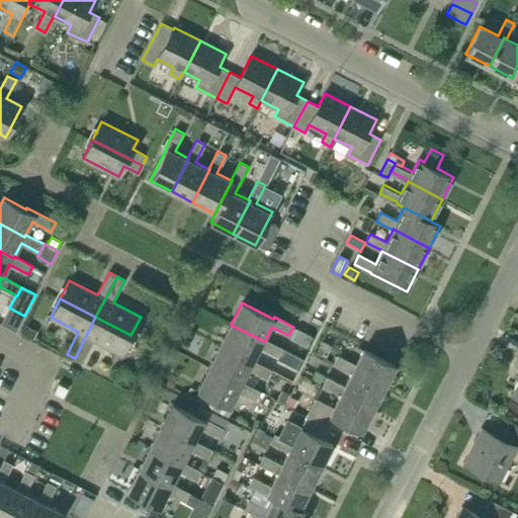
[(131,335),(95,317),(75,358),(82,362),(94,340),(121,354),(131,335)]
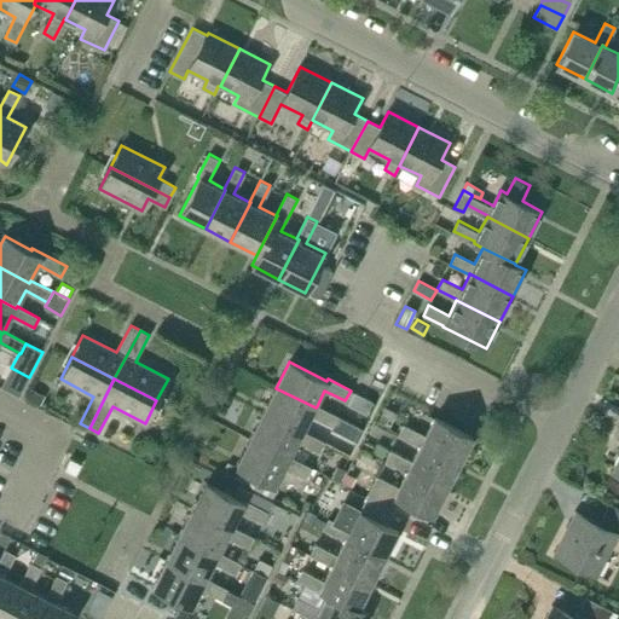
[(40,405),(45,395),(32,388),(27,399),(40,405)]
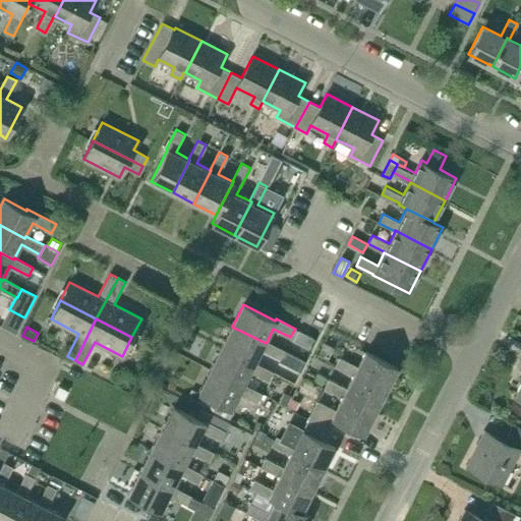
[(232,327),(221,348),(254,365),(255,364),(262,351),(279,359),(283,351),(267,342),(266,343),(232,327)]
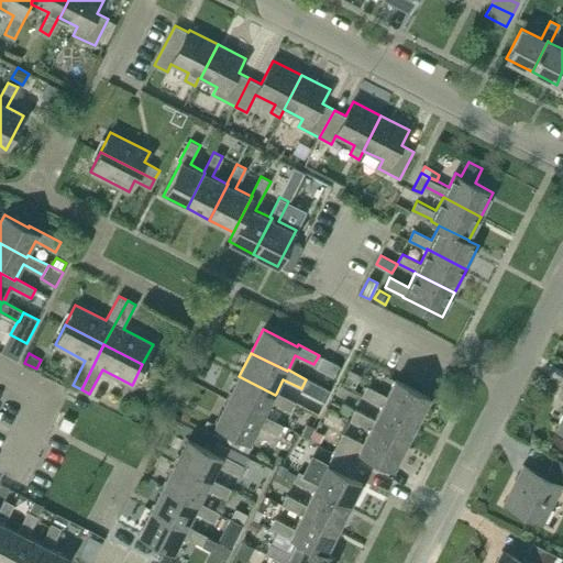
[(354,387),(361,375),(350,370),(343,382),(354,387)]
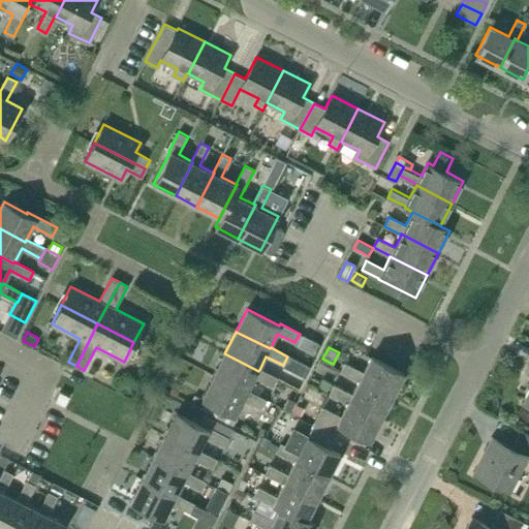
[(258,371),(224,353),(213,375),(248,393),(248,392),(254,378),(273,387),(277,378),(259,370),(258,371)]
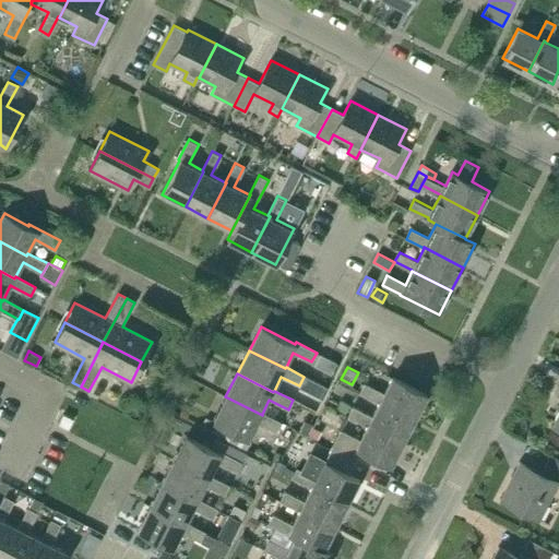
[(365,383),(360,393),(380,403),(381,401),(415,418),(427,394),(393,377),(384,393),(365,383)]
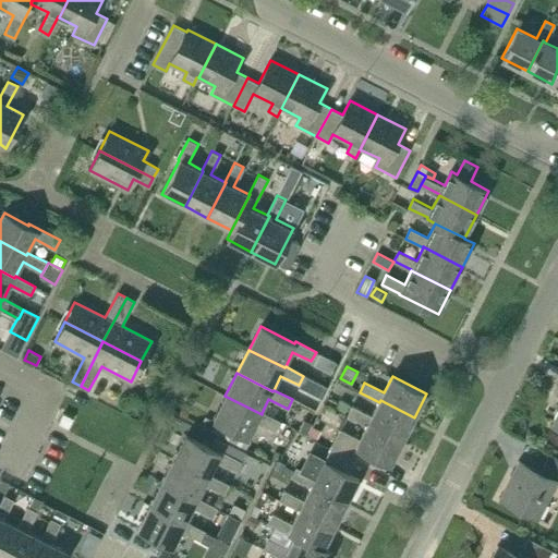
[(225,396),(214,420),(249,438),(257,422),(276,432),(280,422),(262,413),(262,414),(225,396)]
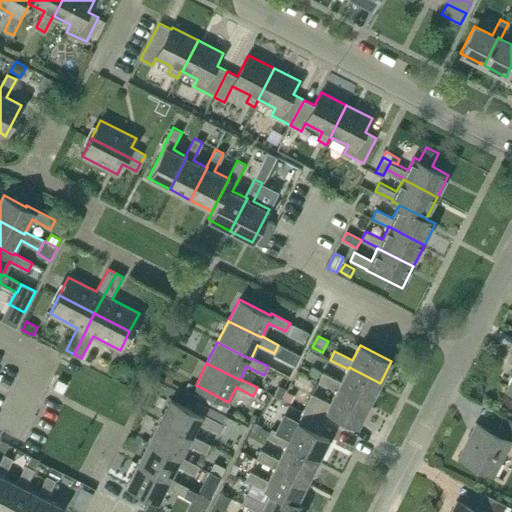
[(317,379),(321,371),(312,367),(308,374),(317,379)]
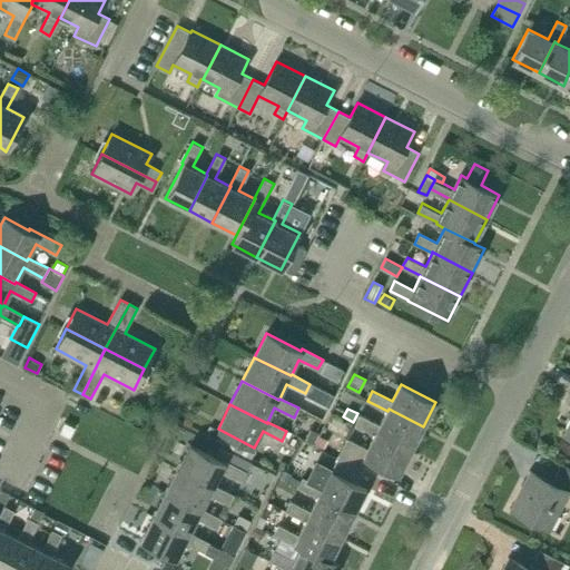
[(411,450),(423,426),(389,409),(387,411),(380,425),(360,415),(354,424),(375,435),(376,432),(411,450)]
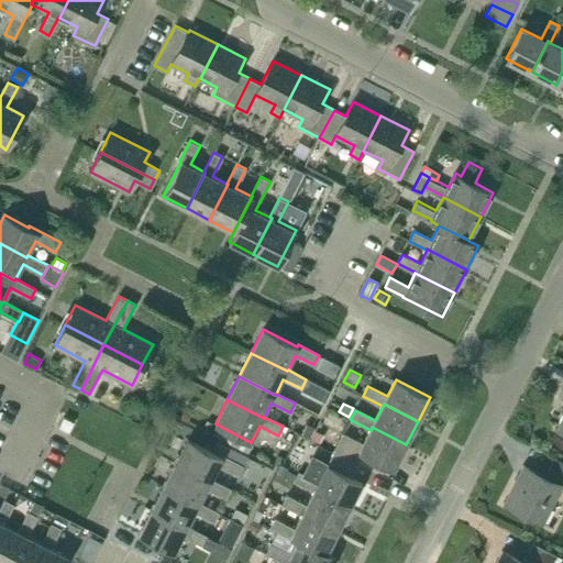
[(64,417),(59,427),(68,432),(74,422),(64,417)]
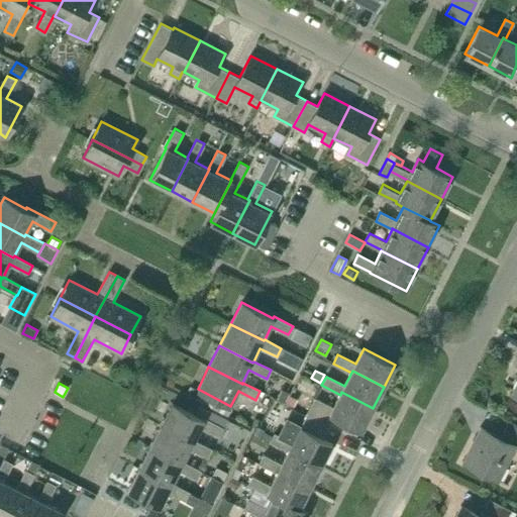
[(289,393),(281,389),(277,398),(285,402),(289,393)]
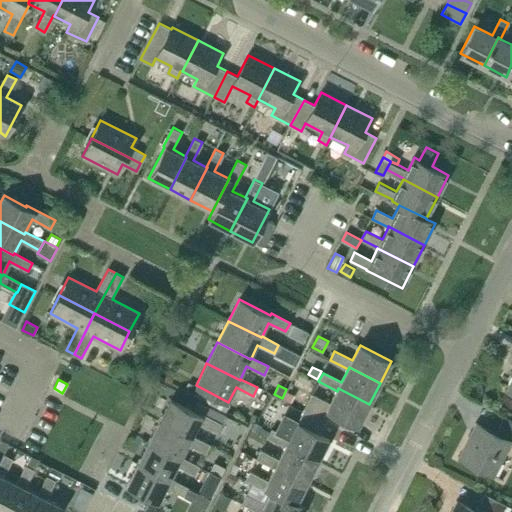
[(325,423),(330,412),(358,426),(369,404),(338,388),(337,391),(330,403),(312,394),(303,412),(325,423)]
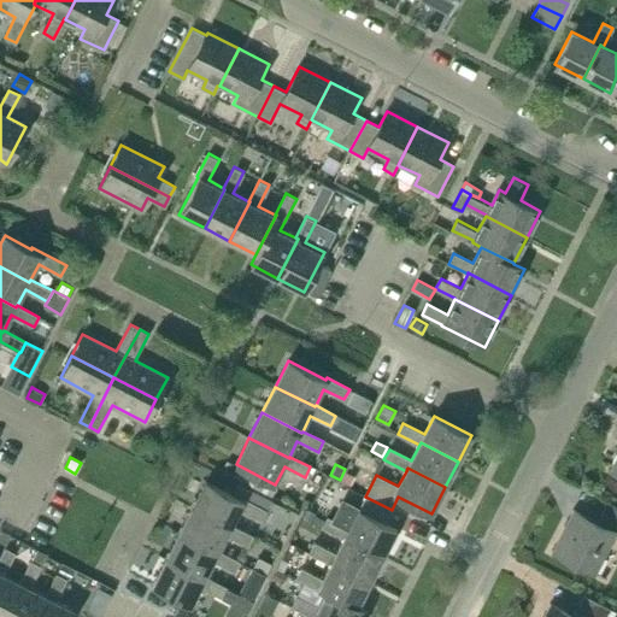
[(351,485),(356,476),(346,471),(341,480),(351,485)]
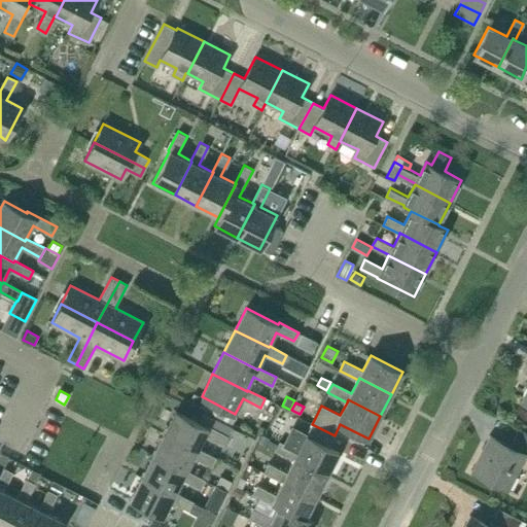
[(175,411),(164,433),(197,450),(198,448),(205,433),(224,444),(226,440),(229,435),(191,417),(190,419),(175,411)]
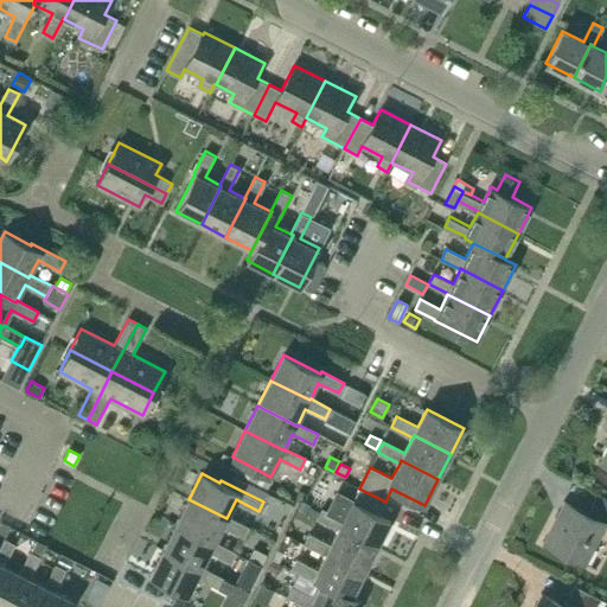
[(339,526),(377,545),(390,521),(378,515),(385,502),(359,489),(355,499),(336,490),(325,510),(321,509),(317,518),(338,529),(339,526)]
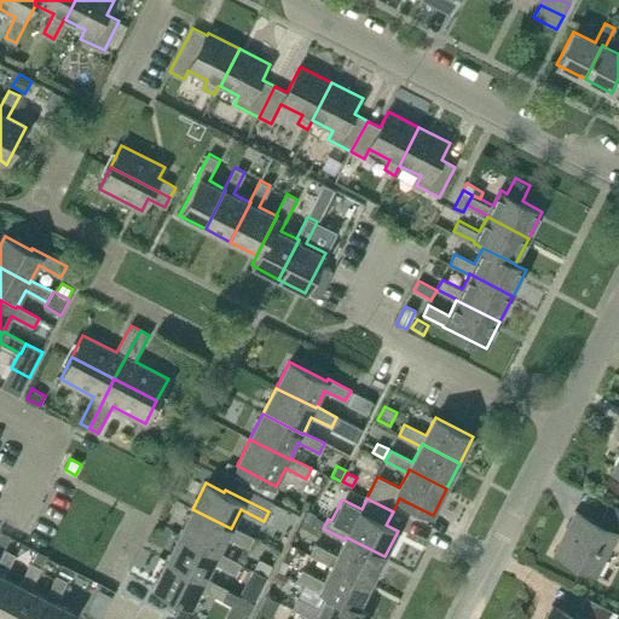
[(600,524),(574,510),(554,553),(599,577),(618,537),(618,507),(611,503),(600,524)]
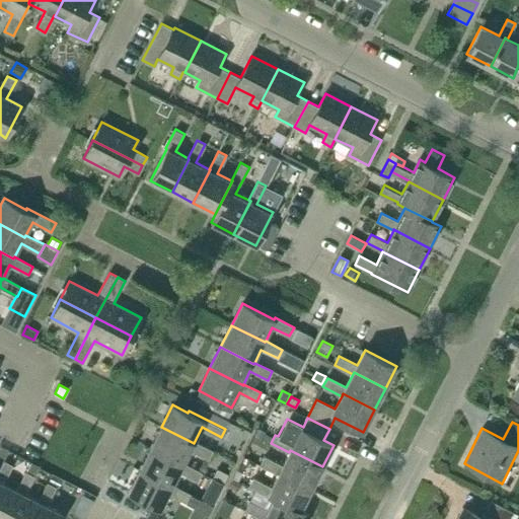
[(225,429),(223,433),(232,437),(236,430),(226,425),(225,429)]
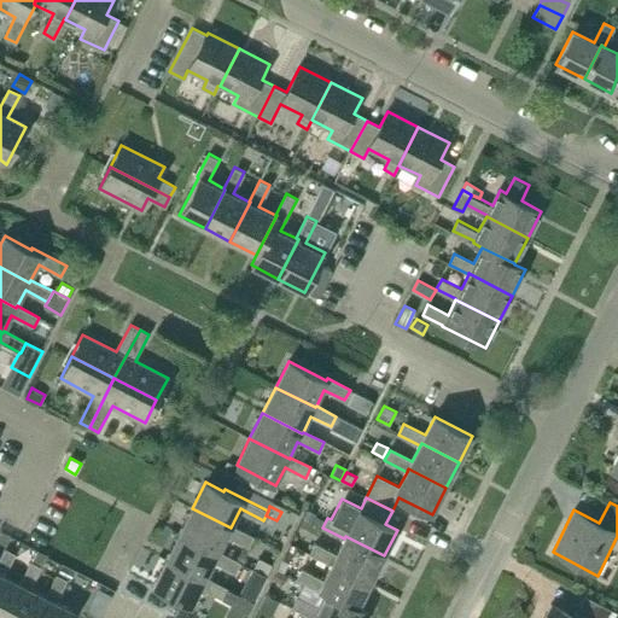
[(231,528),(192,508),(179,534),(217,554),(220,551),(227,535),(250,546),(255,536),(232,525),(231,528)]
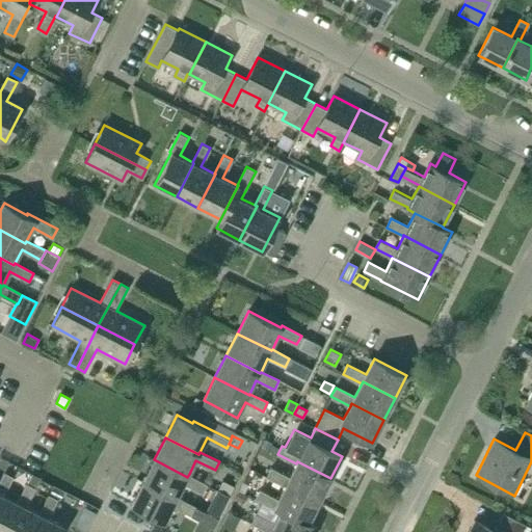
[(154,459),(143,482),(177,499),(177,497),(184,483),(204,493),(208,484),(189,474),(187,477),(154,459)]
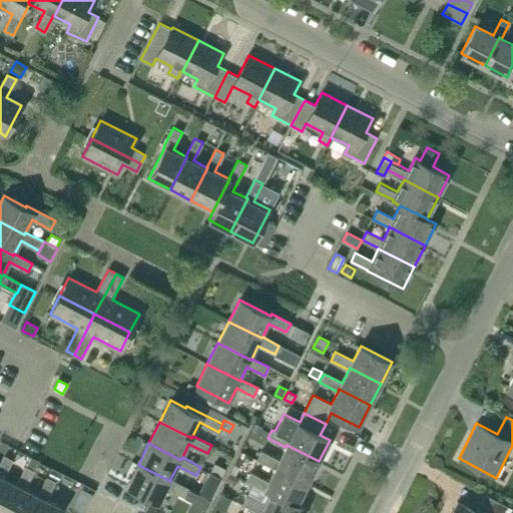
[(287,445),(286,447),(279,460),(262,450),(257,459),(275,468),(276,466),(308,482),(319,461),(287,445)]
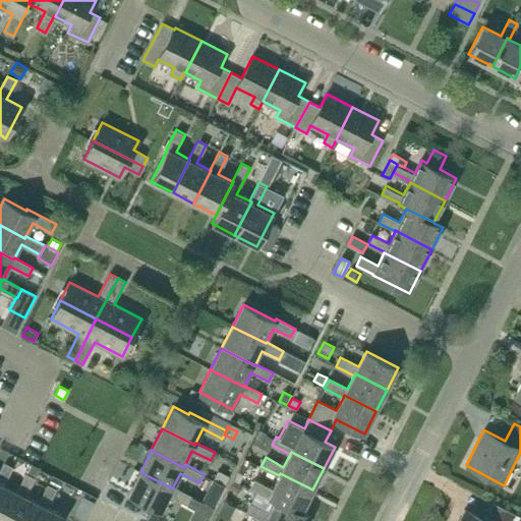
[(0,520),(4,520),(18,494),(15,491),(3,485),(12,466),(4,462),(0,469),(0,520)]
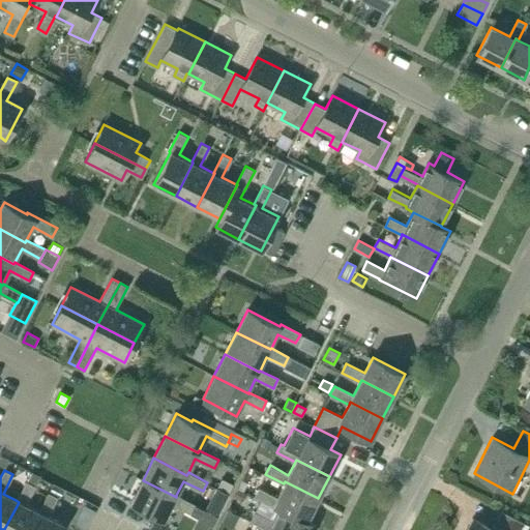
[(234,484),(222,478),(217,487),(230,493),(234,484)]
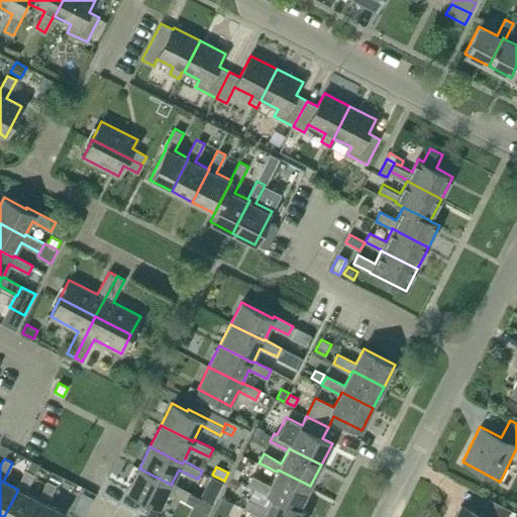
[(172,485),(139,469),(127,491),(160,507),(168,492),(187,501),(191,493),(172,483),(172,485)]
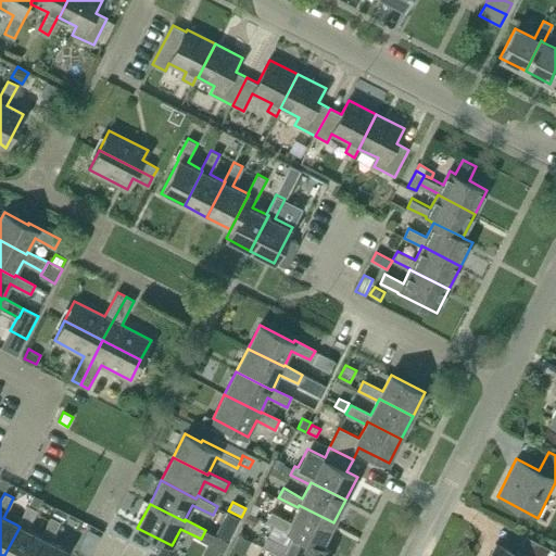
[(4,555),(33,555),(42,539),(40,538),(26,530),(37,509),(27,505),(16,525),(20,527),(4,555)]
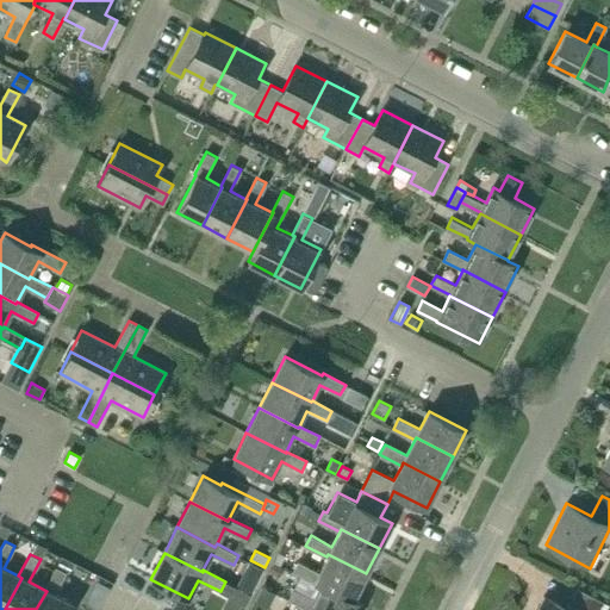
[(353,599),(366,573),(328,554),(327,556),(319,571),(298,561),(293,571),(316,582),(316,580),(322,583),(353,599)]
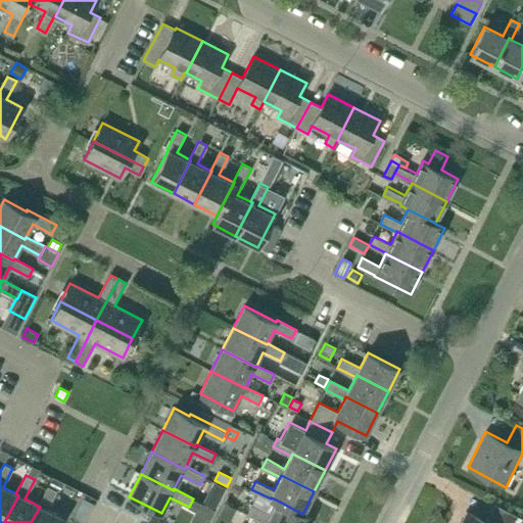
[(48,485),(59,490),(63,482),(55,478),(53,476),(48,485)]
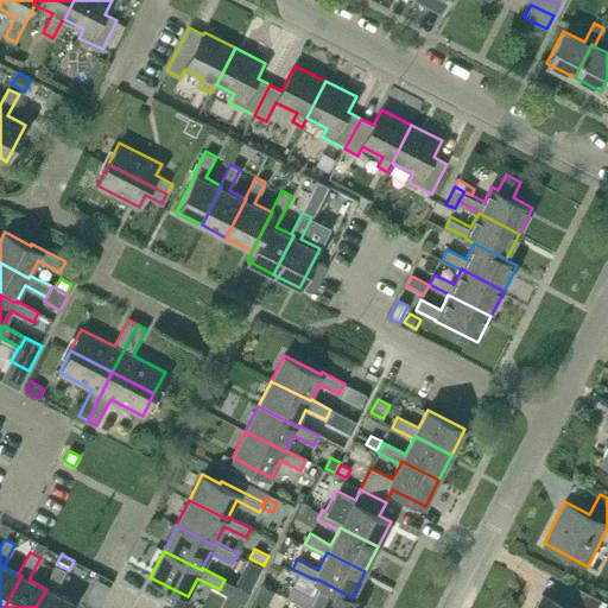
[(255,580),(263,567),(248,559),(241,572),(255,580)]
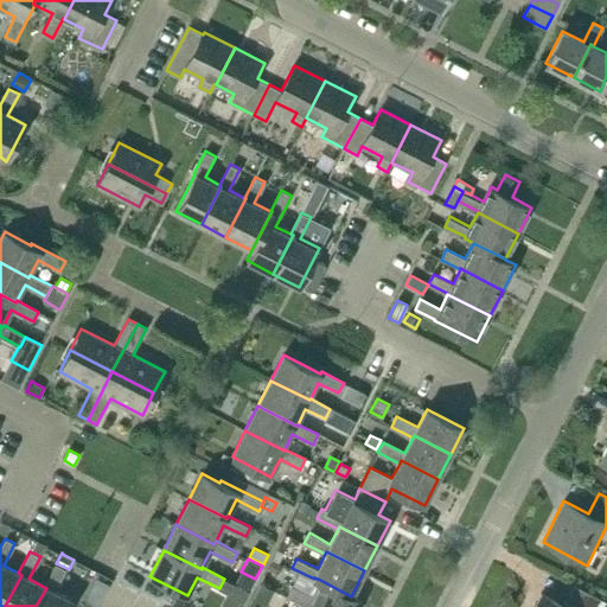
[(283,564),(273,560),(268,569),(279,574),(283,564)]
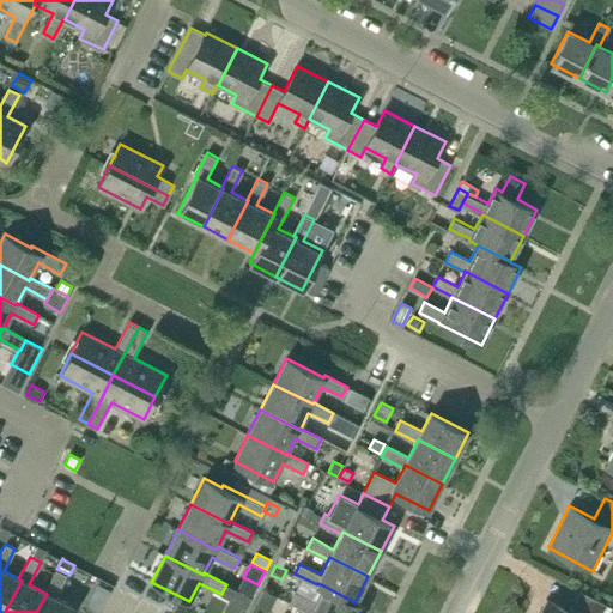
[(70,612),(73,607),(54,598),(66,574),(56,569),(44,593),(47,594),(36,612),(70,612)]
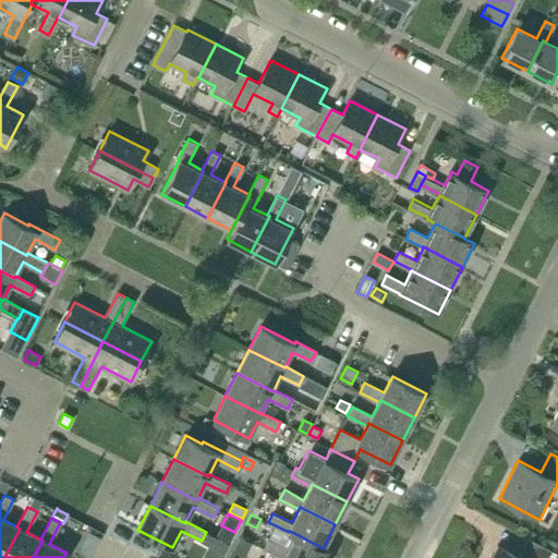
[(202,541),(201,543),(208,546),(223,554),(229,544),(206,532),(202,541)]
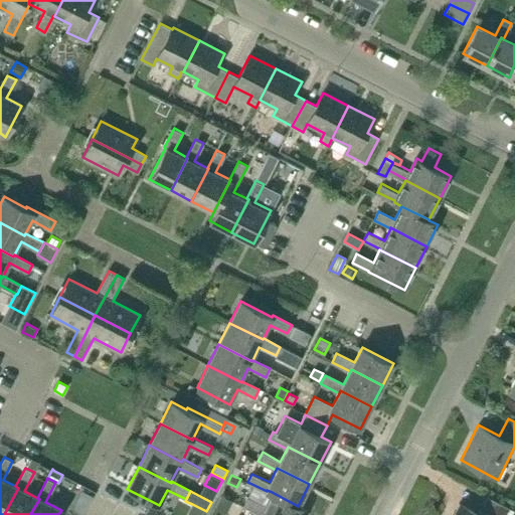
[(248,497),(245,502),(238,498),(237,502),(244,505),(261,514),(262,514),(305,514),(308,511),(298,506),(272,492),(265,506),(248,497)]
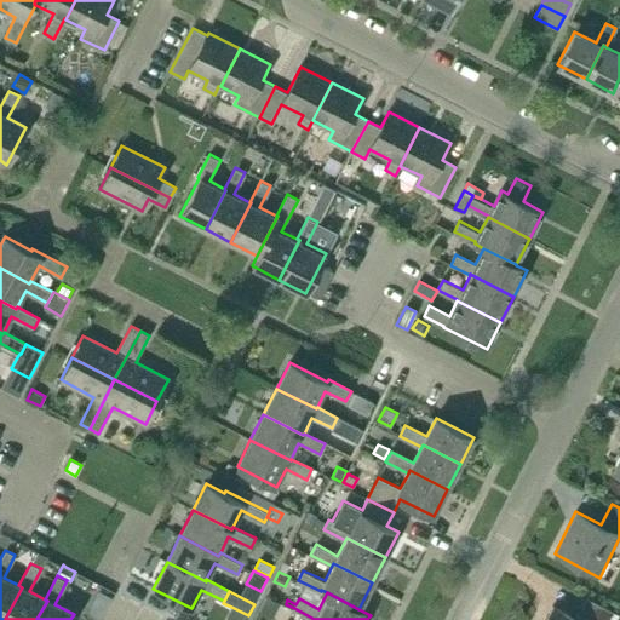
[(577,619),(552,606),(544,619),(608,619),(613,612),(586,598),(577,619)]
